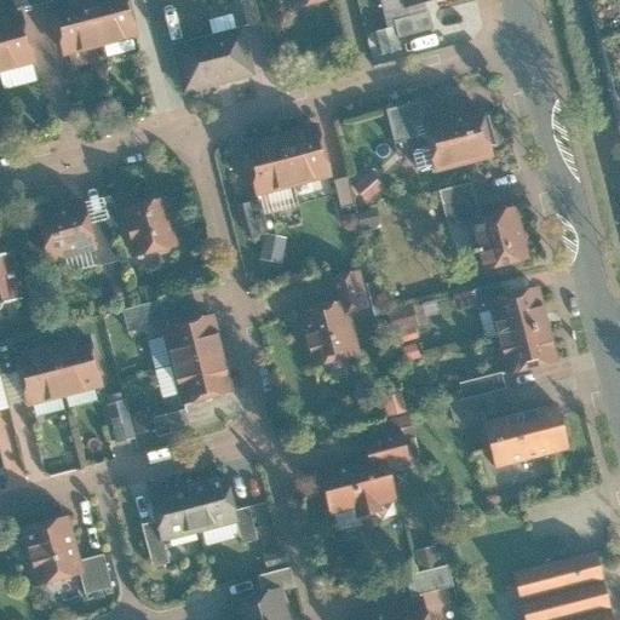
[(99,47),(86,0),(57,0),(49,3),(62,57),(99,47)]
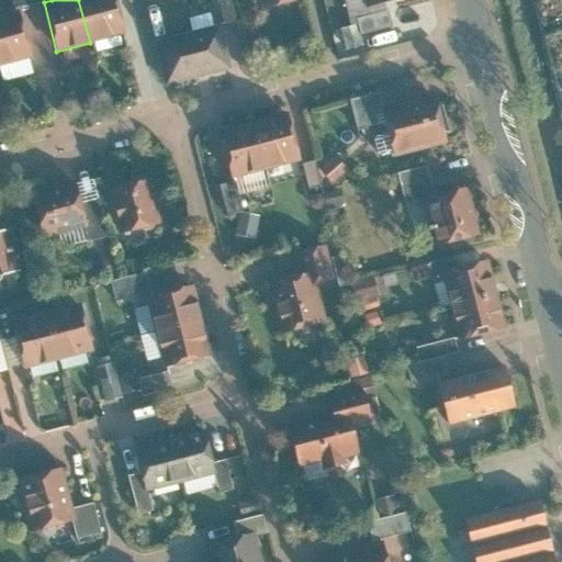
[(125,34),(115,0),(78,0),(90,43),(125,34)]
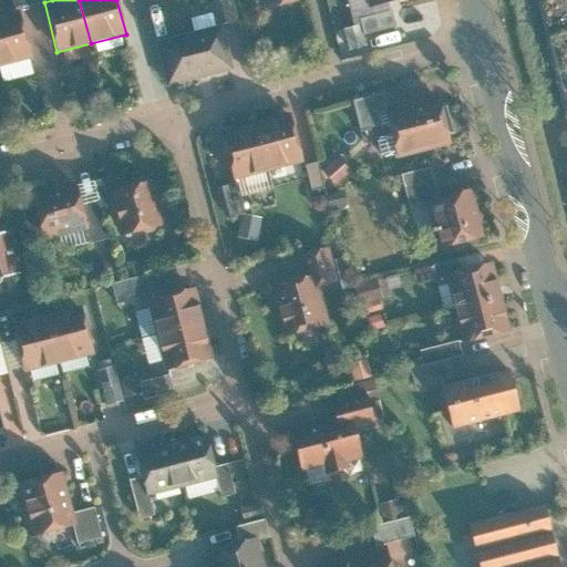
[(237,23),(230,0),(218,0),(226,27),(237,23)]
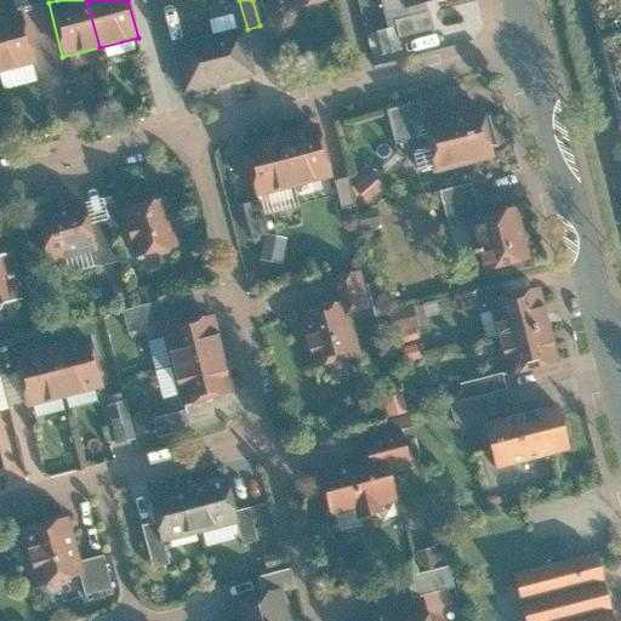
[(0,73),(35,64),(20,10),(0,15),(0,73)]
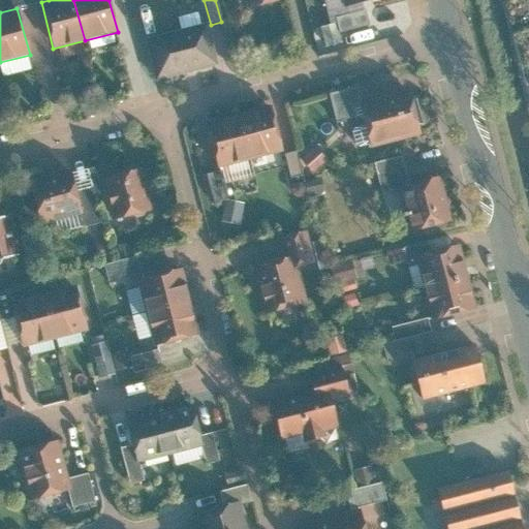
[(365,10),(335,18),(339,33),(369,26),(365,10)]
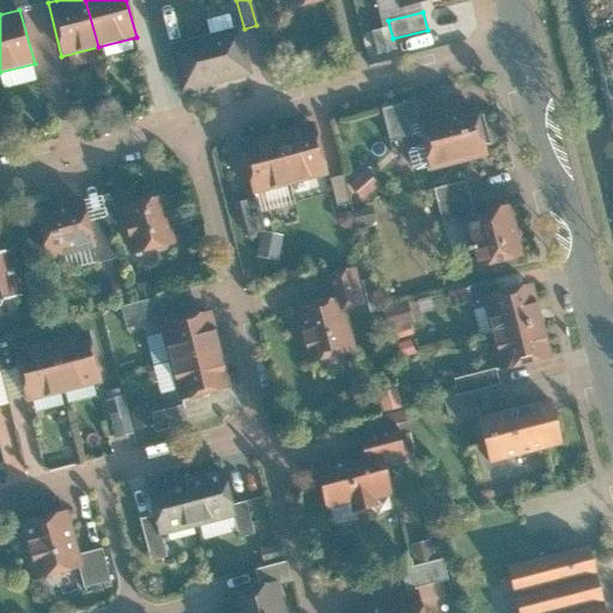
[(253,74),(238,26),(169,46),(182,93),(253,74)]
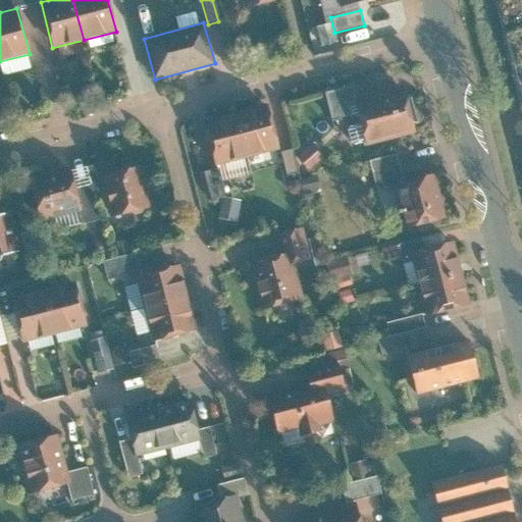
[(356,102),(357,101),(353,86),(325,92),(332,120),(358,113),(356,102)]
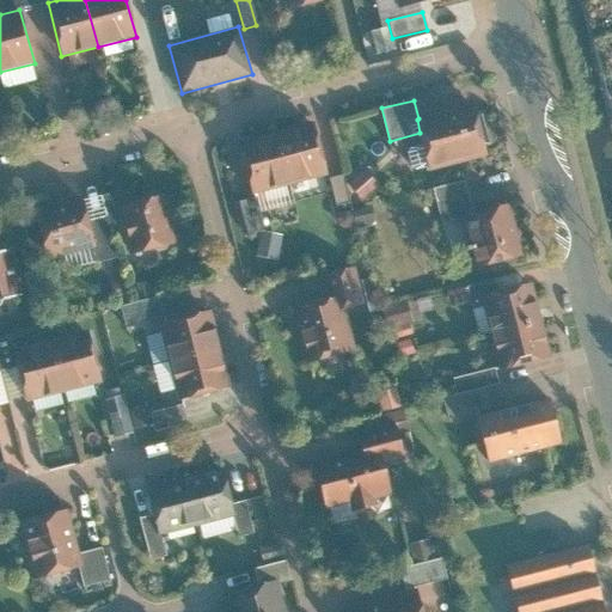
[(487,158),(475,105),(418,118),(417,120),(420,133),(423,144),(410,147),(408,152),(411,165),(416,170),(428,166),(429,172),(487,158)]
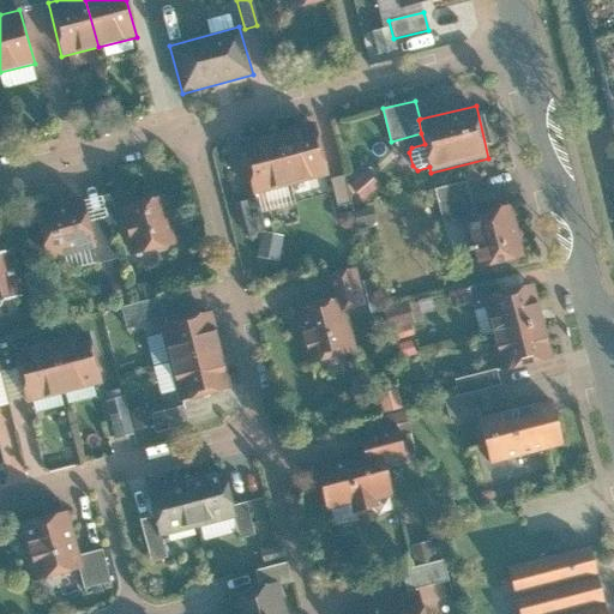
[(329,175),(315,122),(277,133),(290,186),(329,175)]
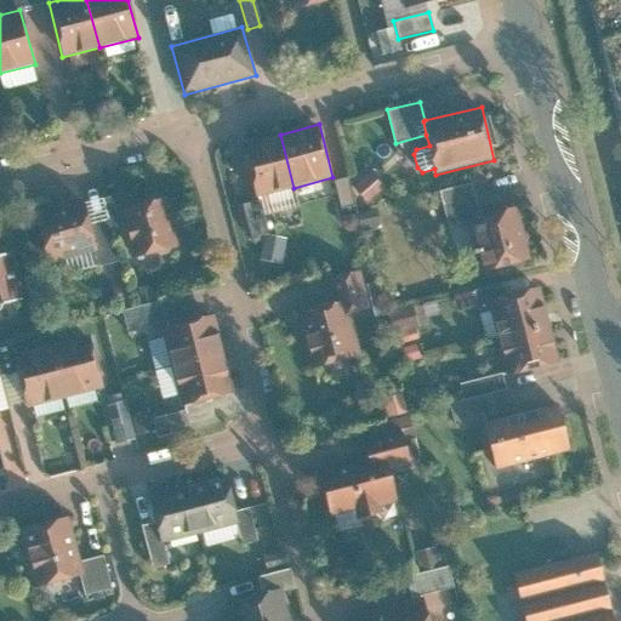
[(294,188),(280,135),(243,143),(257,198),(294,188)]
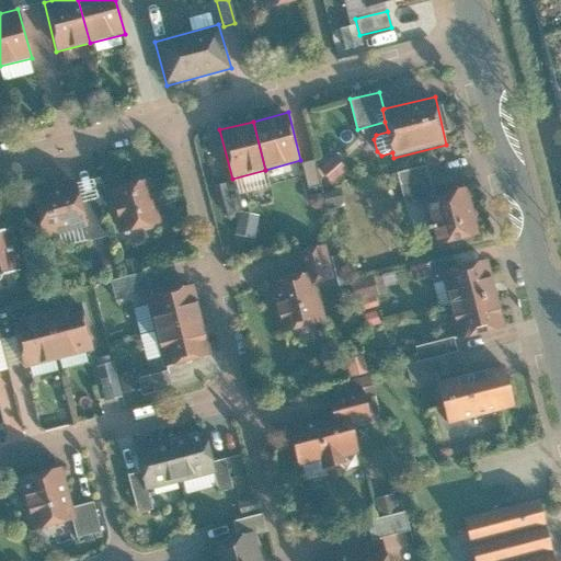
[(330,182),(348,172),(341,157),(321,167),(330,182)]
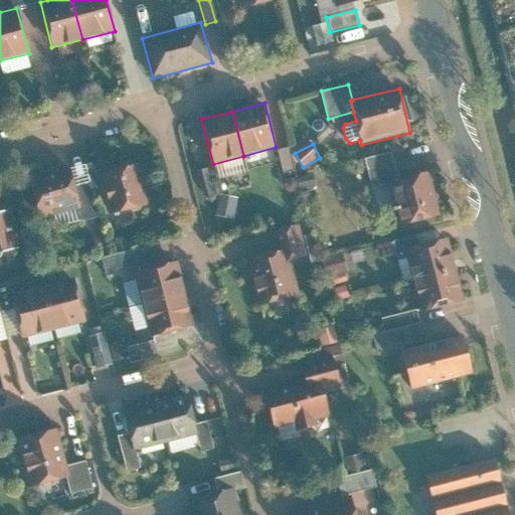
[(294,170),(289,147),(277,150),(282,172),(294,170)]
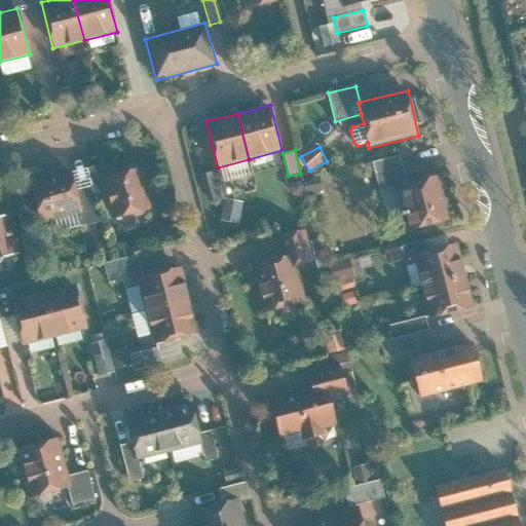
[(396,186),(408,183),(401,154),(373,161),(380,192),(396,189),(396,186)]
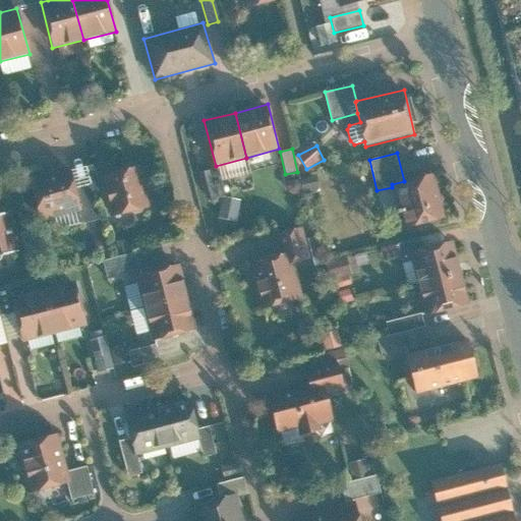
[(148,210),(136,169),(105,176),(102,164),(88,167),(93,188),(94,191),(106,189),(113,218),(148,210)]
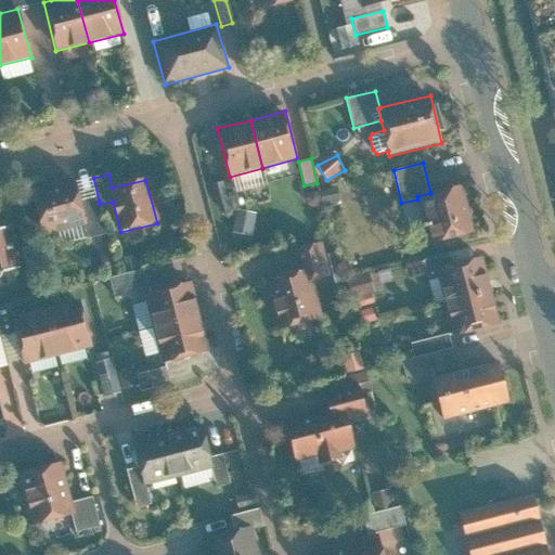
[(240,208),(232,179),(216,183),(223,213),(240,208)]
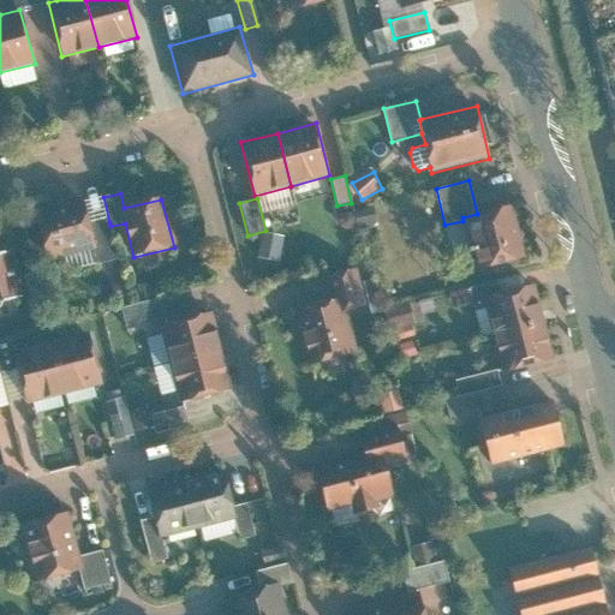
[(527,256),(514,204),(477,214),(463,218),(463,221),(476,269),(527,256)]
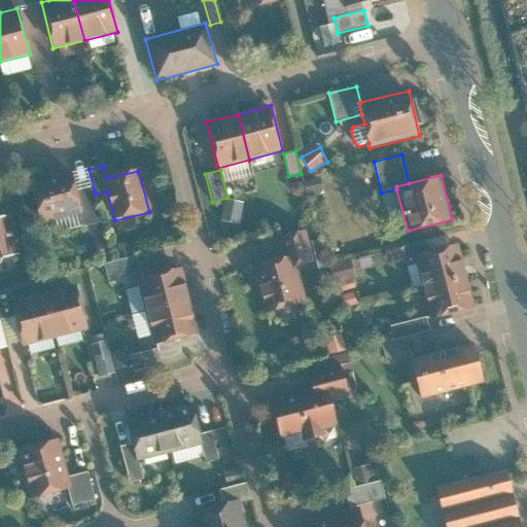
[(103,224),(94,190),(75,195),(71,176),(30,184),(40,223),(78,214),(82,229),(103,224)]
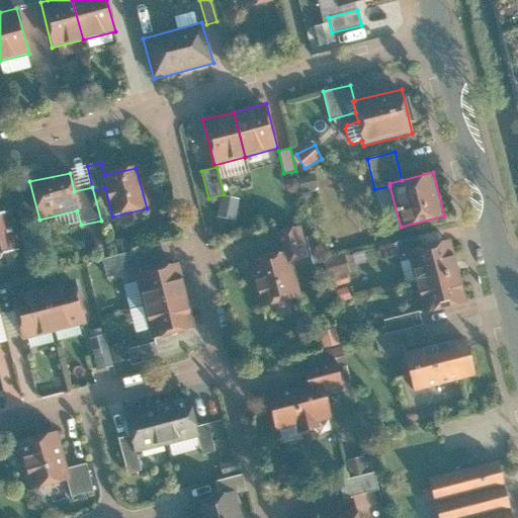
[(224,196),(220,213),(236,218),(240,199),(224,196)]
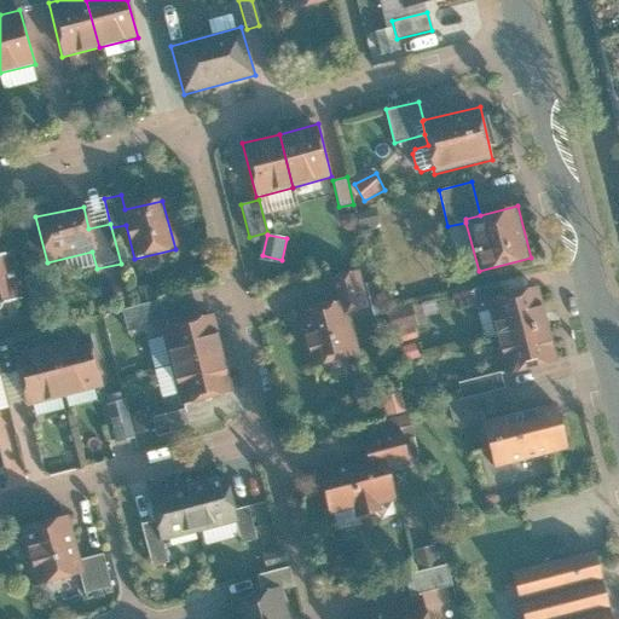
[(13,254),(0,258),(0,305),(24,300),(13,254)]
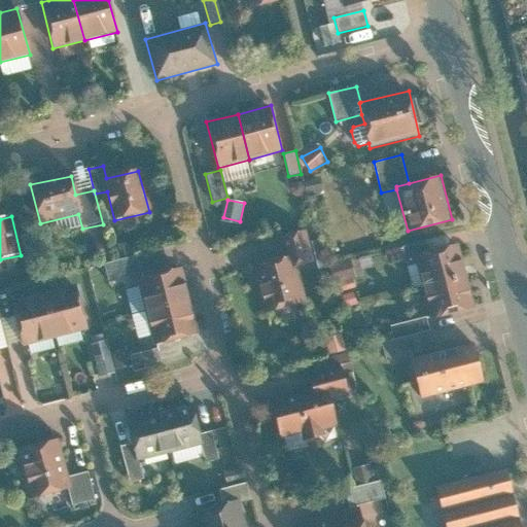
[(277,238),(282,259),(293,256),(296,267),(314,262),(306,230),(277,238)]
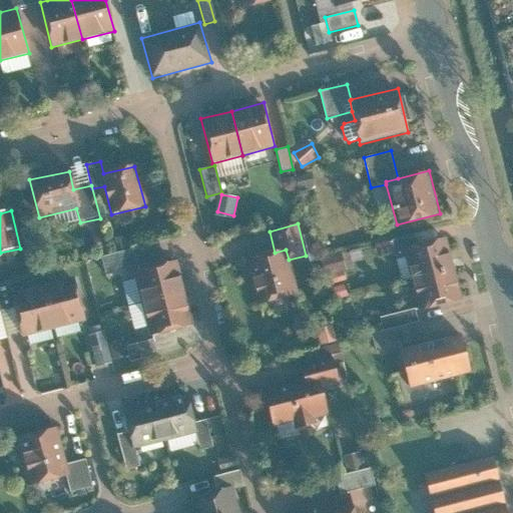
[(395,252),(404,250),(403,248),(417,244),(414,234),(392,240),(395,252)]
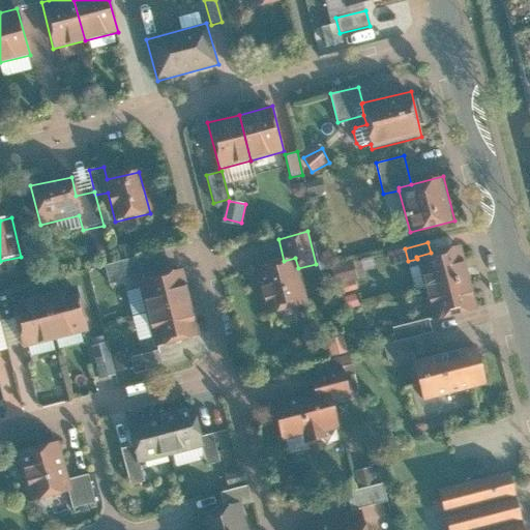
[(431,253),(416,257),(417,259),(425,290),(470,280),(462,245),(431,253)]
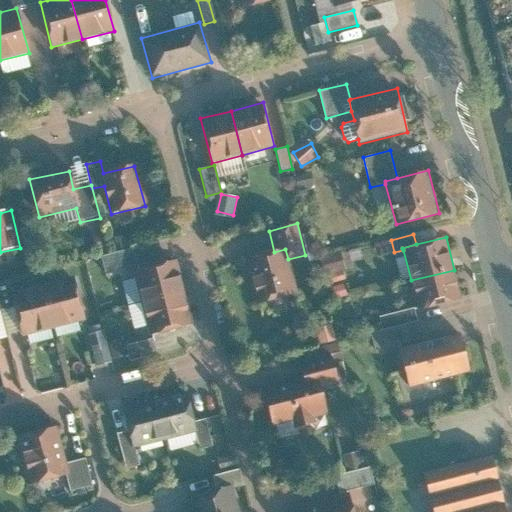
[(274,252),(244,259),(256,306),(297,295),(288,259),(285,249),(274,252)]
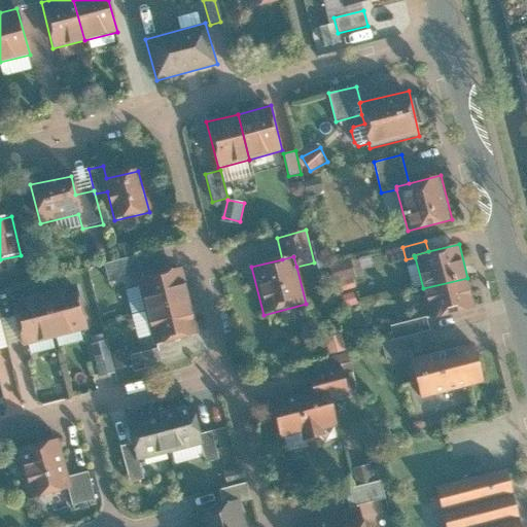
[(144,258),(109,267),(112,281),(148,273),(144,258)]
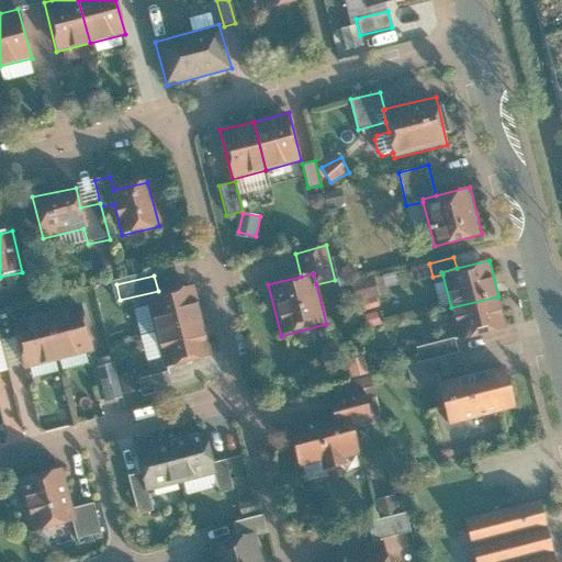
[(377,277),(352,281),(357,301),(381,295),(377,277)]
